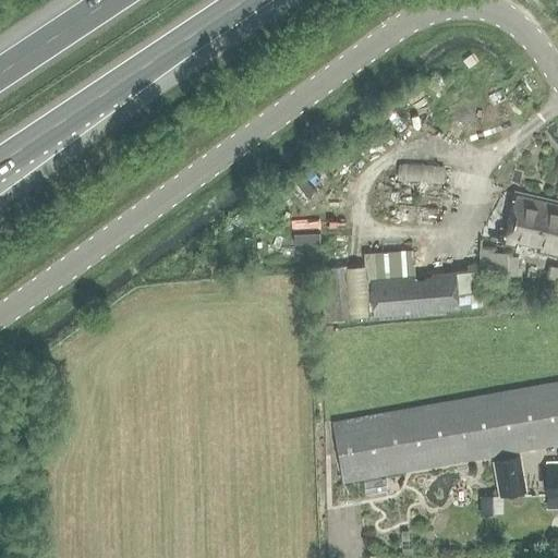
[(450,164),(404,162),(404,179),(450,180),(450,164)]
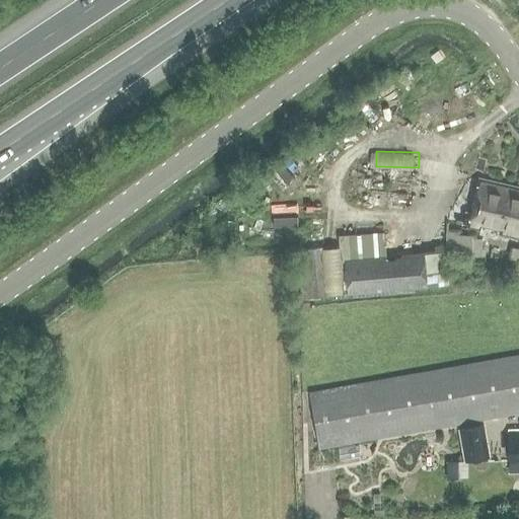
[(518,239),(518,193),(518,191),(477,181),(467,229),(477,231),(478,226),(499,231),(498,235),(518,239)]
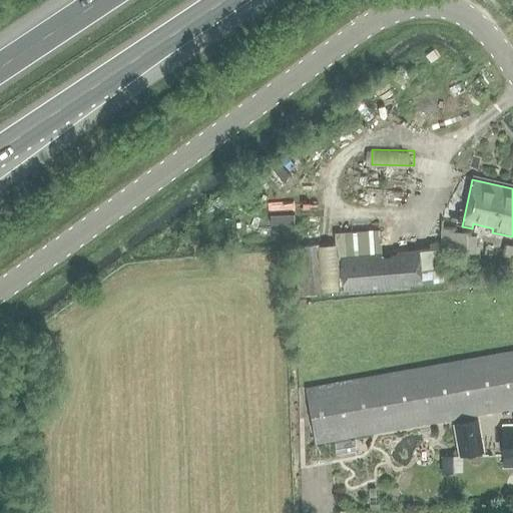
[(300,211),(300,203),(276,202),(276,211),(300,211)]
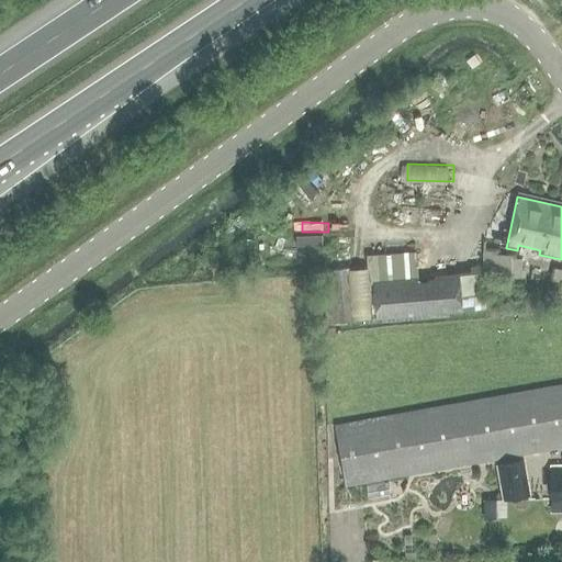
[(328,234),(303,234),(303,245),(328,245),(328,234)]
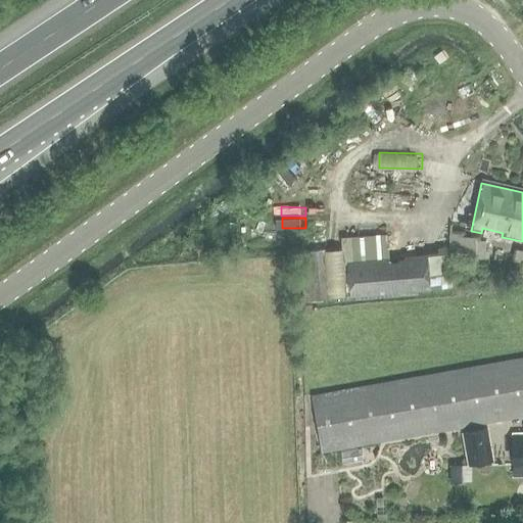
[(450,257),(480,258),(481,237),(464,236),(464,233),(450,233),(449,248),(452,248),(450,257)]
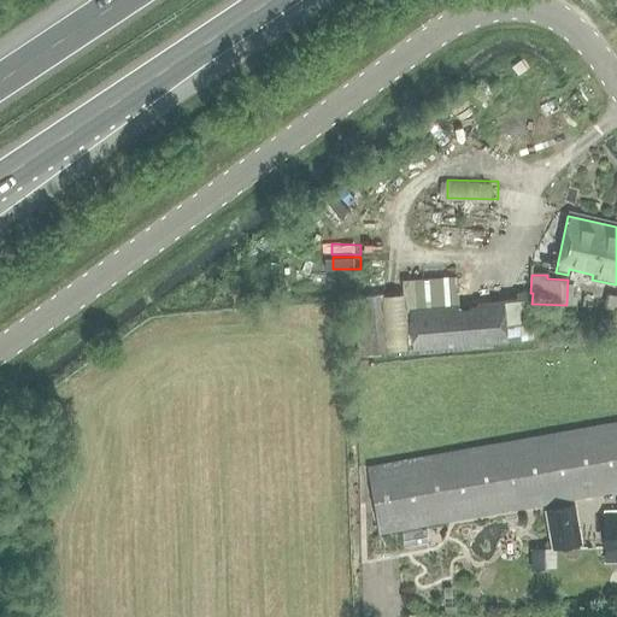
[(458,310),(457,305),(409,310),(412,351),(532,340),(530,323),(528,323),(526,299),(476,304),(477,307),(458,310)]
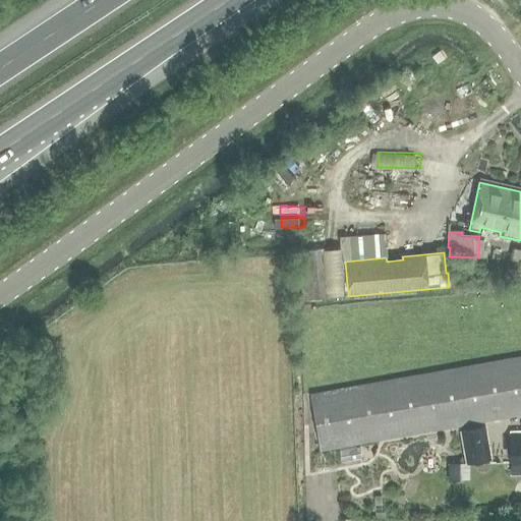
[(520,415),(520,356),(309,395),(320,452),(520,415)]
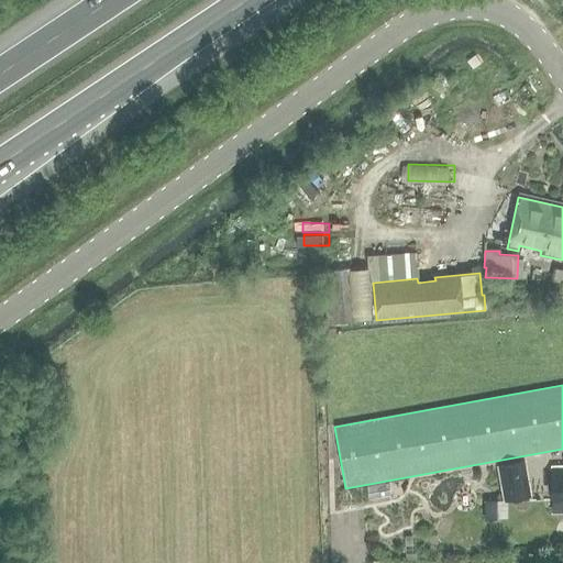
[(531,497),(525,461),(497,466),(504,501),(531,497)]
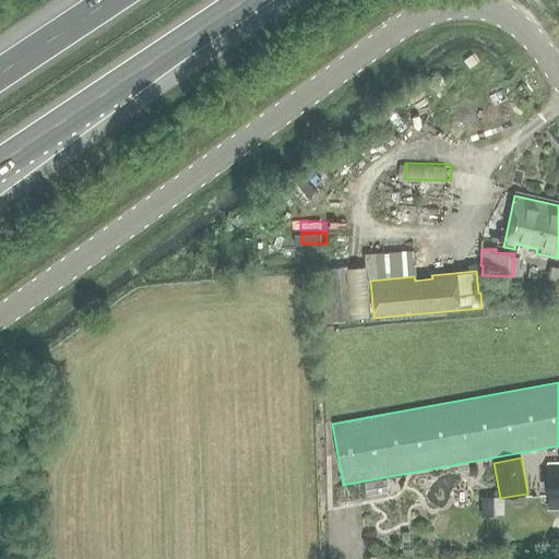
[(558,463),(547,464),(548,509),(558,508),(558,463)]
